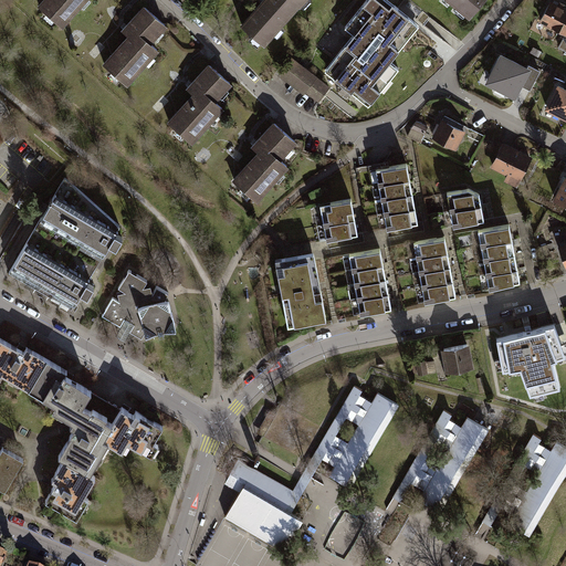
[(42,0),(38,6),(60,25),(82,0),(42,0)]
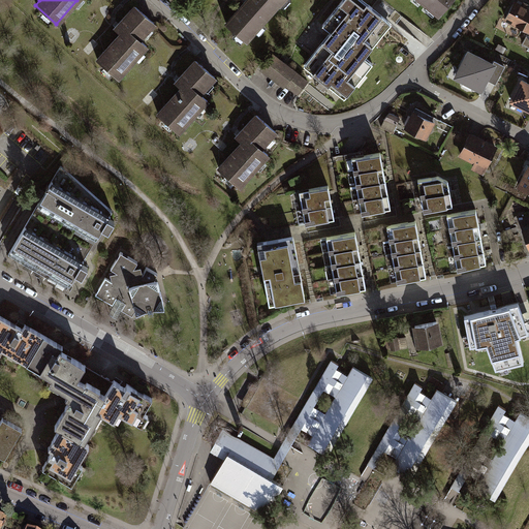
[(244,0),(224,23),(244,40),(279,0),(244,0)]
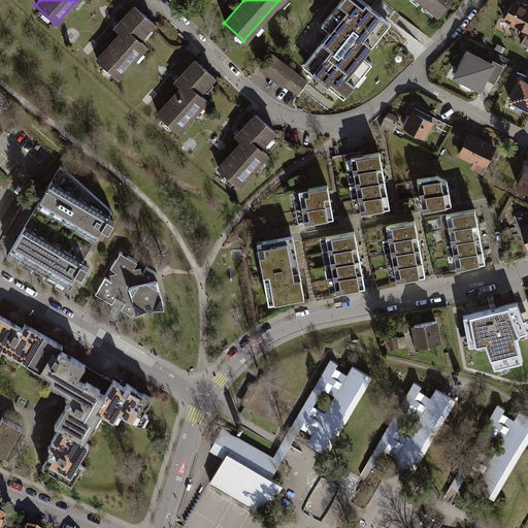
[(369,63),(361,56),(389,23),(360,0),(338,0),(320,24),(328,31),(301,64),(341,97),(369,63)]
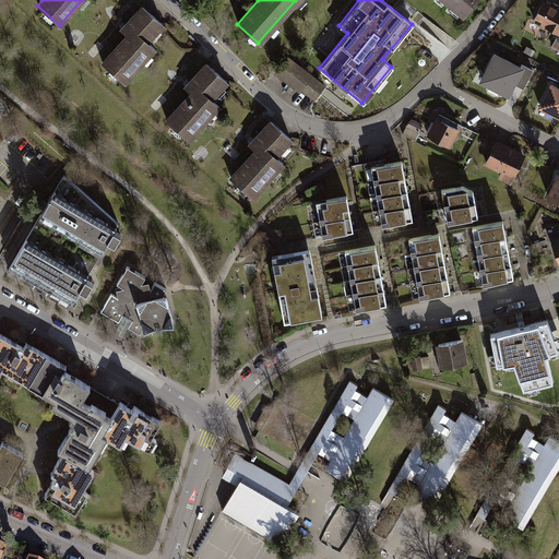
[(440,0),(461,18),(475,0),(440,0)]
